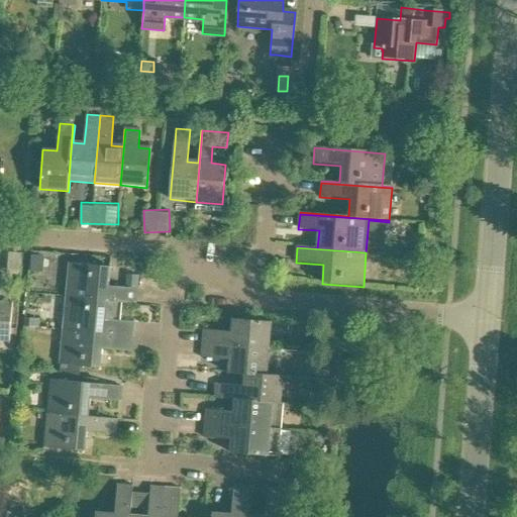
[(69,264),(66,298),(135,304),(137,290),(108,287),(110,268),(69,264)]
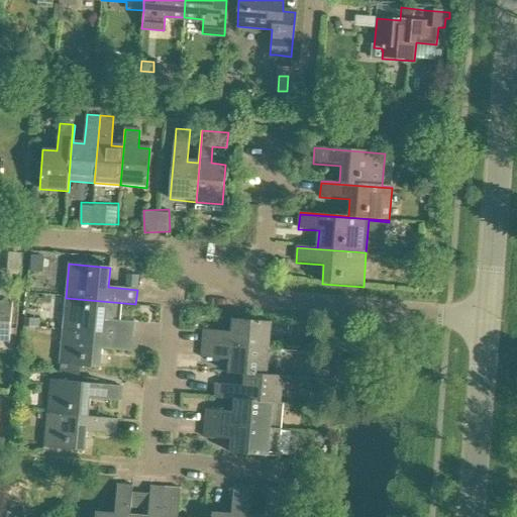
[(127,272),(125,288),(137,289),(138,273),(127,272)]
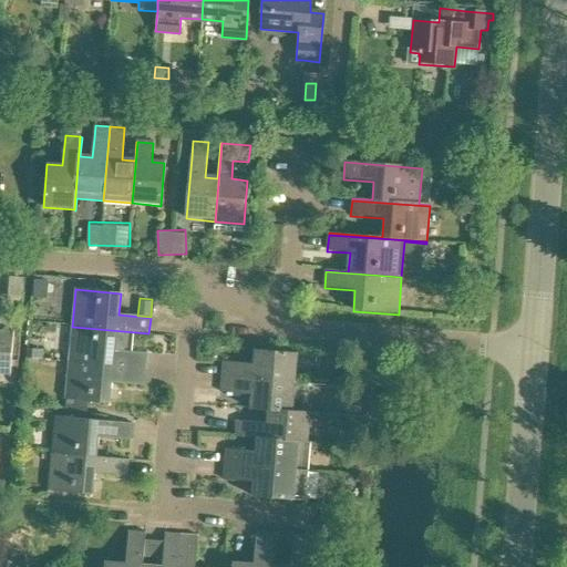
[(0,301),(0,374),(10,375),(13,332),(0,330),(0,320),(1,301),(0,301)]
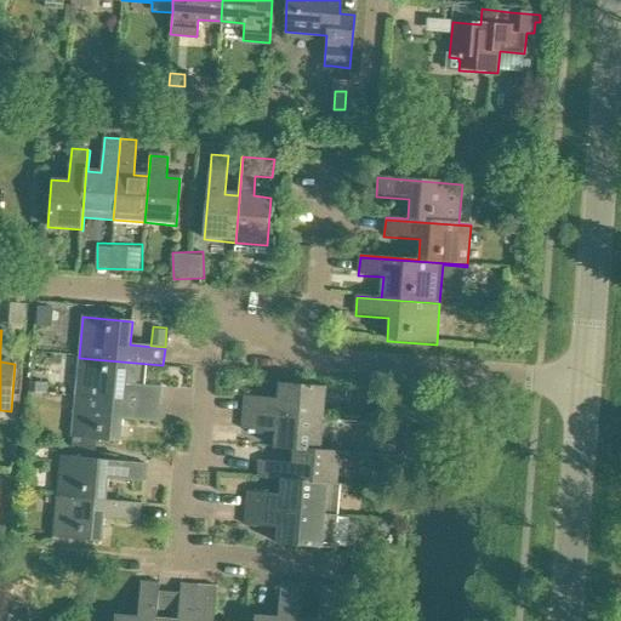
[(75,398),(159,405),(160,388),(126,385),(129,364),(163,366),(163,365),(79,358),(75,398)]
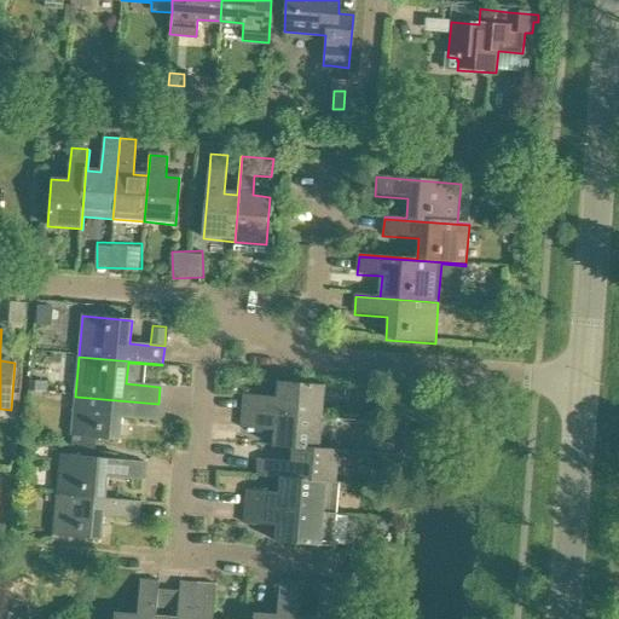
[(32,391),(41,392),(42,376),(33,375),(32,391)]
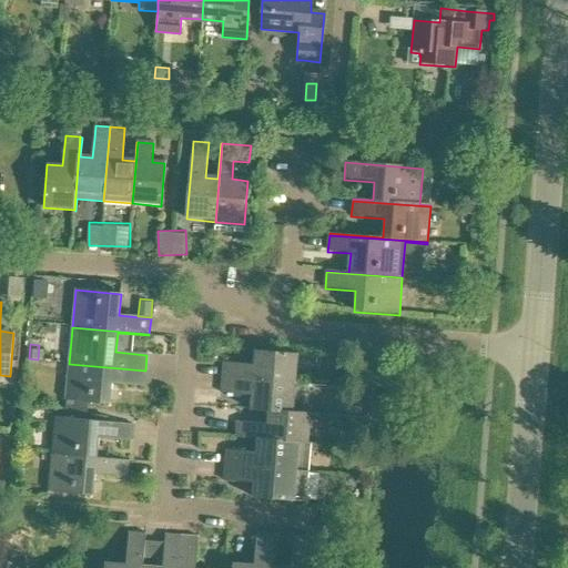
[(223,378),(296,385),(300,355),(255,352),(254,366),(224,363),(223,378)]
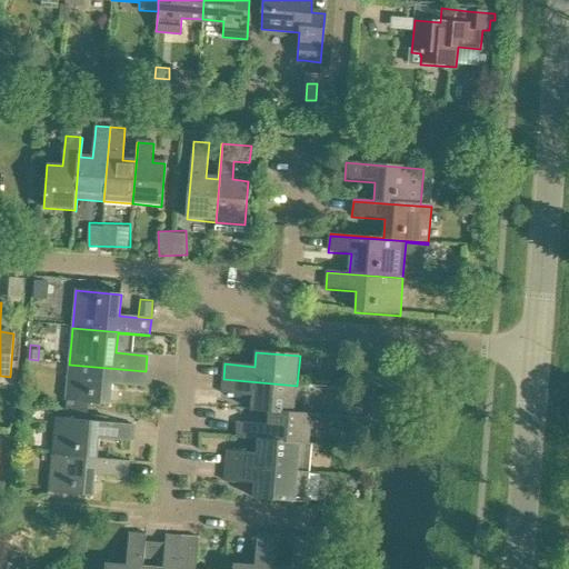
[(146,371),(69,365),(66,401),(110,406),(112,386),(143,389),(146,371)]
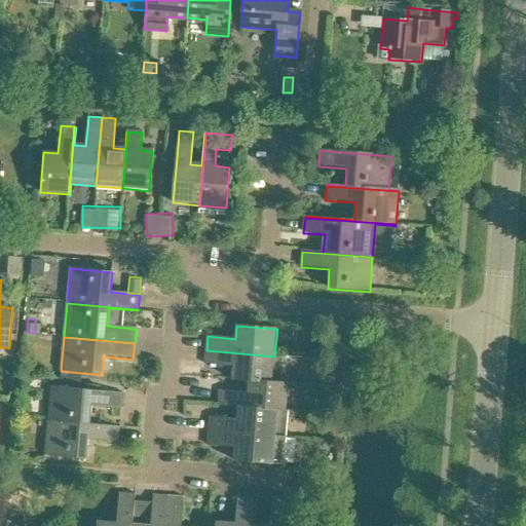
[(274,357),(207,350),(204,365),(233,367),(232,380),(289,385),(289,384),(272,382),(274,357)]
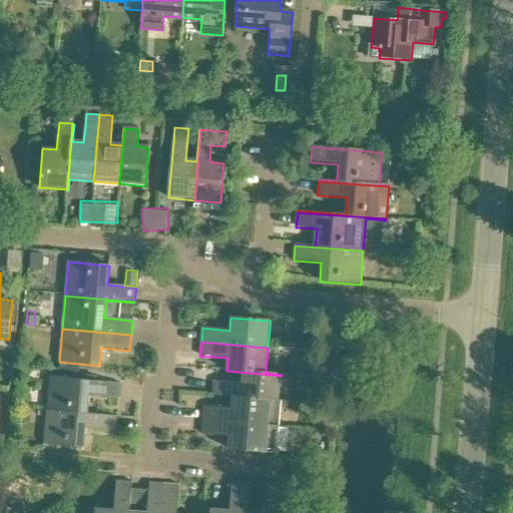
[(214,383),(212,396),(280,401),(282,376),(226,371),(226,372),(242,373),(241,386),(214,383)]
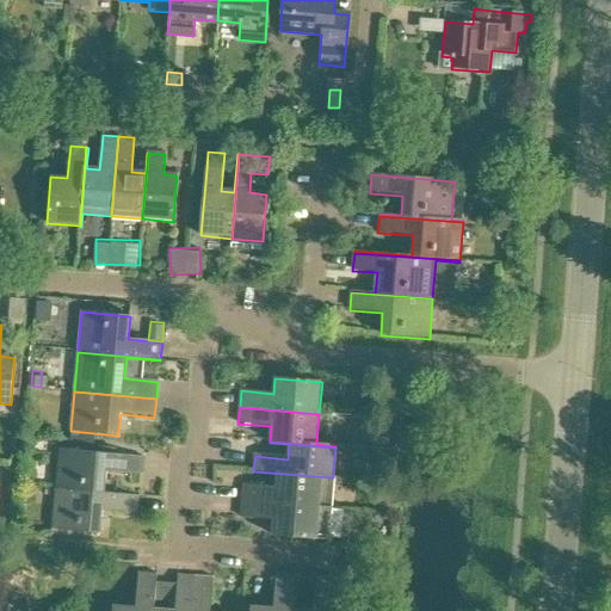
[(60,449),(56,489),(139,498),(139,495),(104,493),(106,471),(141,475),(142,457),(60,449)]
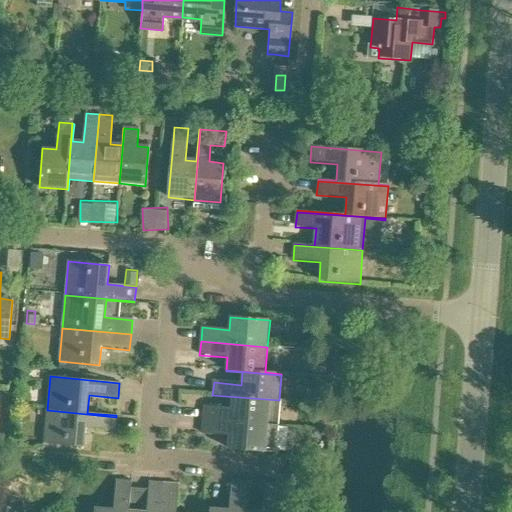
[(203,420),(270,426),(272,401),(278,401),(279,400),(212,395),(212,396),(232,398),(231,409),(204,407),(203,420)]
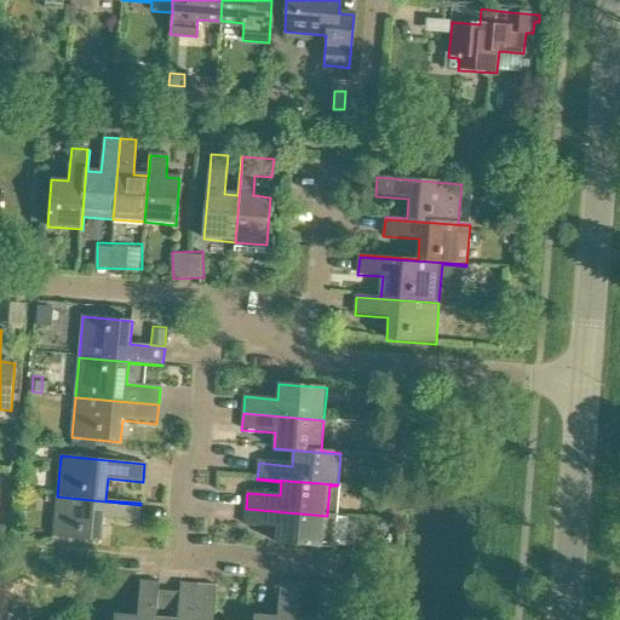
[(27,494),(26,511),(36,512),(38,495),(27,494)]
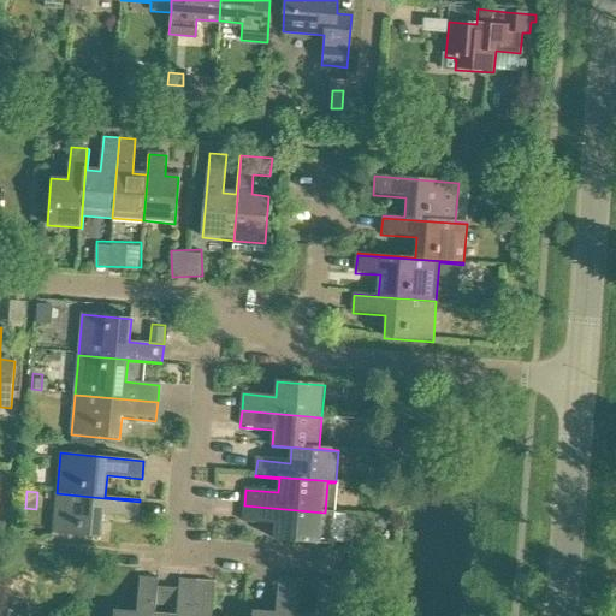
[(140,502),(57,493),(53,533),(101,538),(104,515),(138,519),(140,502)]
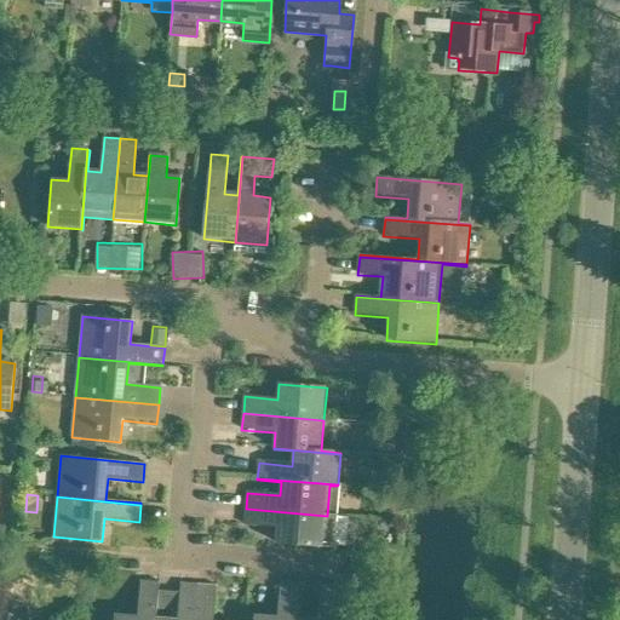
[(327,516),(246,509),(245,526),(277,529),(276,544),(323,549),(327,516)]
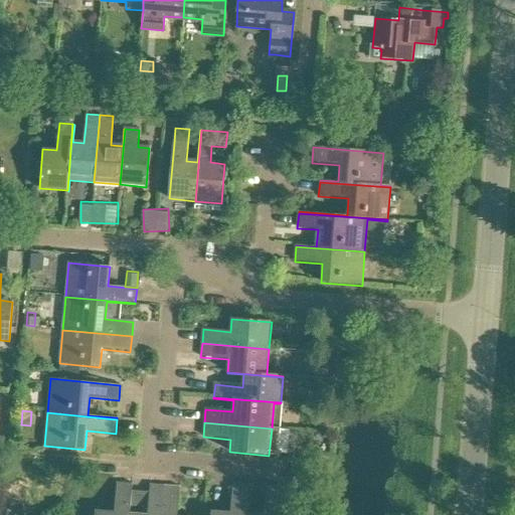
[(128,514),(131,485),(116,484),(114,512),(96,511),(95,514),(128,514)]
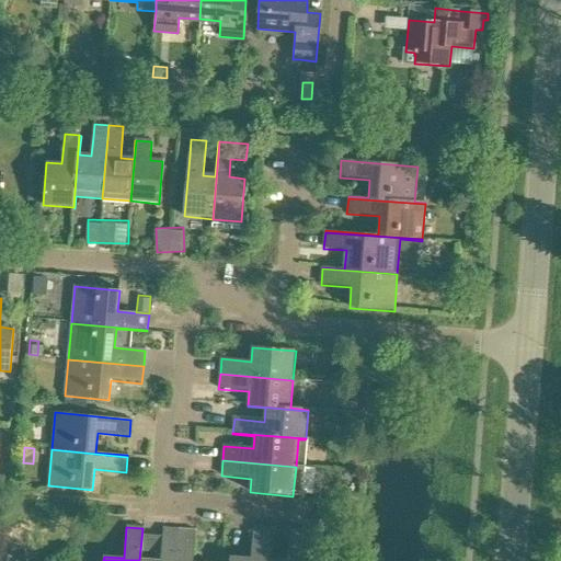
[(266,560),(270,528),(253,527),(251,558),(231,557),(230,560),(266,560)]
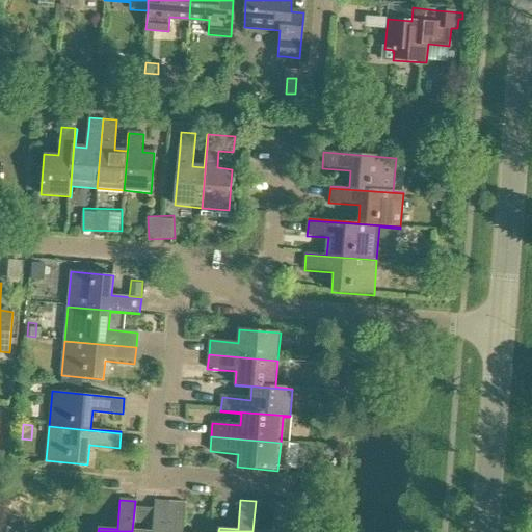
[(136,501),(135,501),(132,531),(167,531),(170,503),(154,502),(152,531),(134,530),(136,501)]
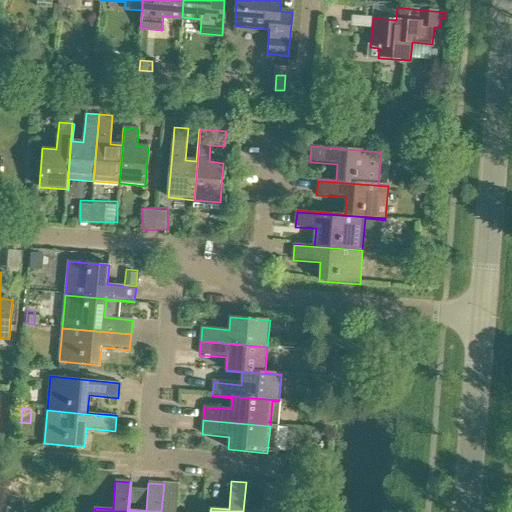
[(247,482),(246,482),(243,511),(277,511),(279,485),(264,484),(262,511),(245,510),(247,482)]
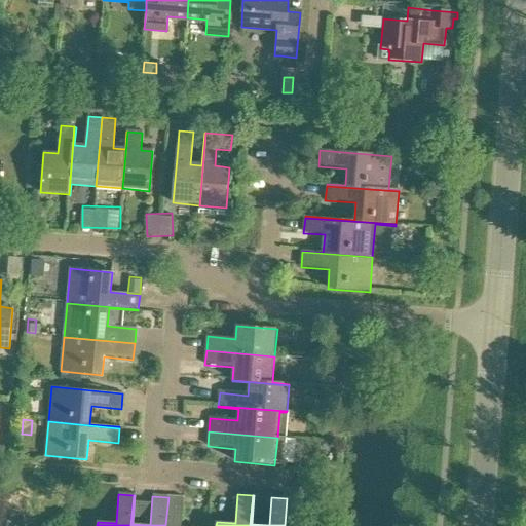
[(168,497),(165,525),(180,525),(183,498),(168,497)]
